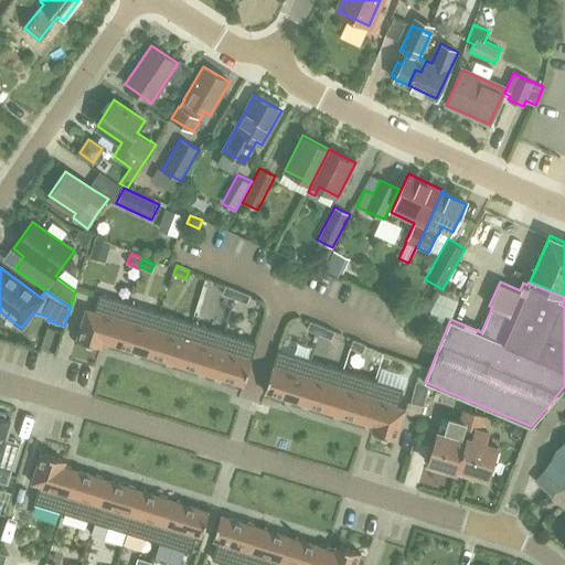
[(223,294),(235,298),(238,290),(226,285),(223,294)]
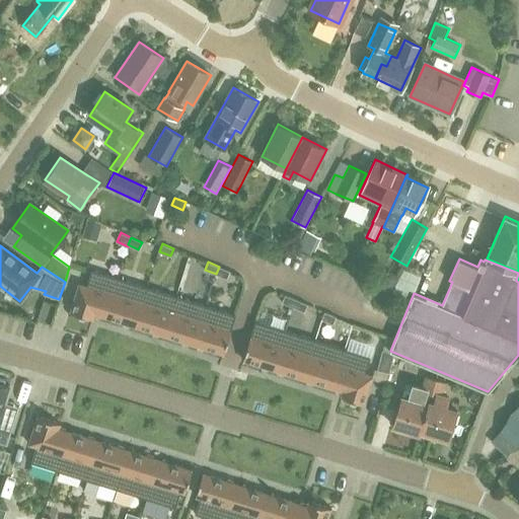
[(219,267),(216,274),(227,279),(230,271),(219,267)]
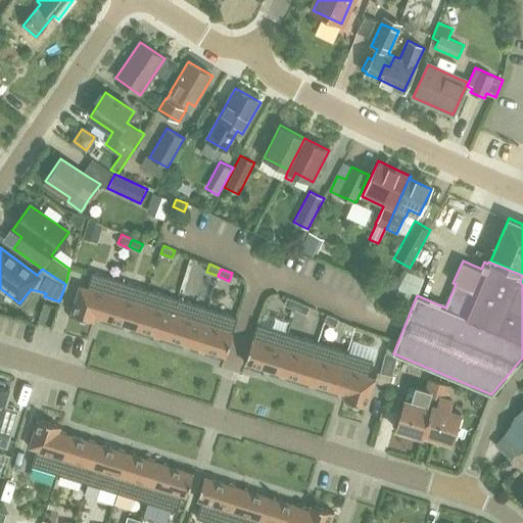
[(96,316),(106,319),(119,280),(92,272),(87,288),(80,286),(70,314),(94,321),(96,316)]
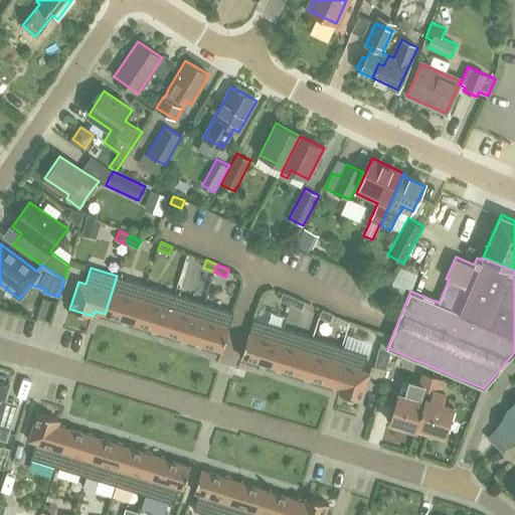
[(393,279),(392,272),(386,269),(381,272),(376,283),(388,289),(393,279)]
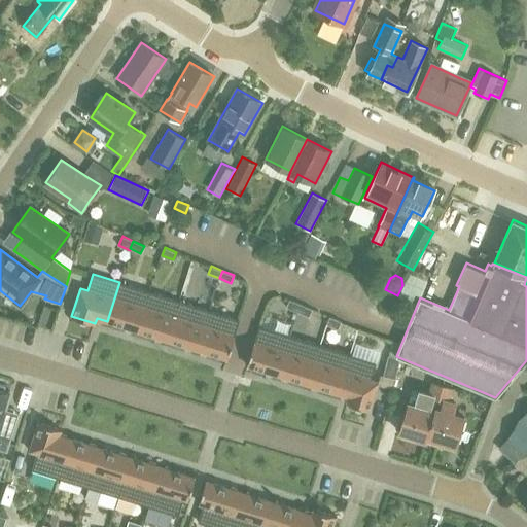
[(107,321),(137,330),(149,291),(119,282),(107,321)]
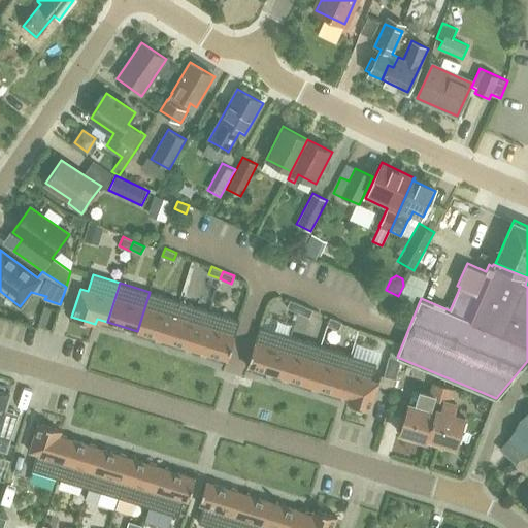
[(137,331),(167,340),(179,301),(150,292),(137,331)]
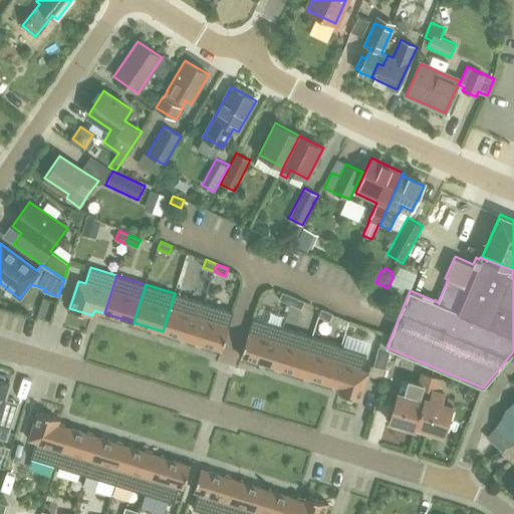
[(290,304),(293,296),(282,292),(279,299),(290,304)]
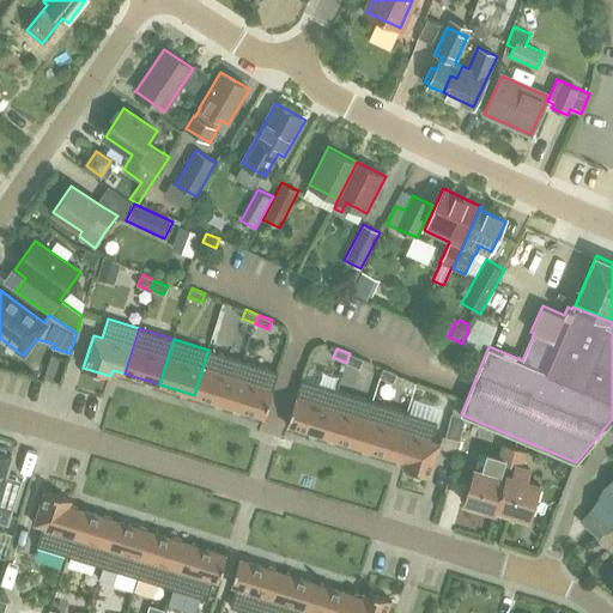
[(194,395),(229,406),(243,360),(208,350),(194,395)]
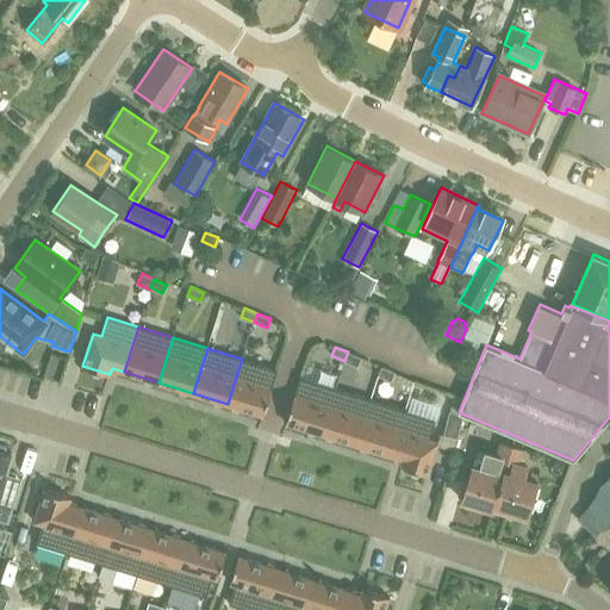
[(348,352),(344,361),(358,366),(361,358),(348,352)]
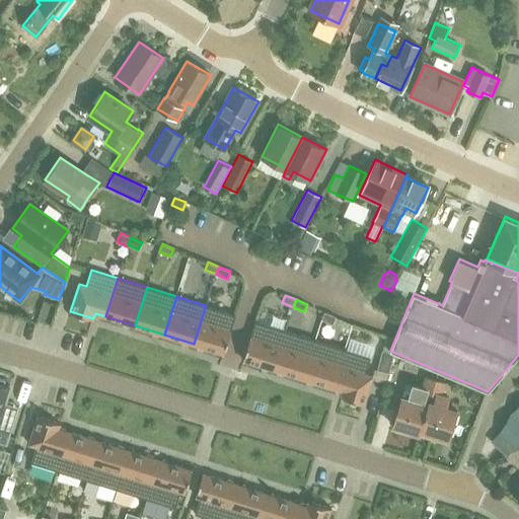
[(236,314),(206,305),(194,344),(224,354),(236,314)]
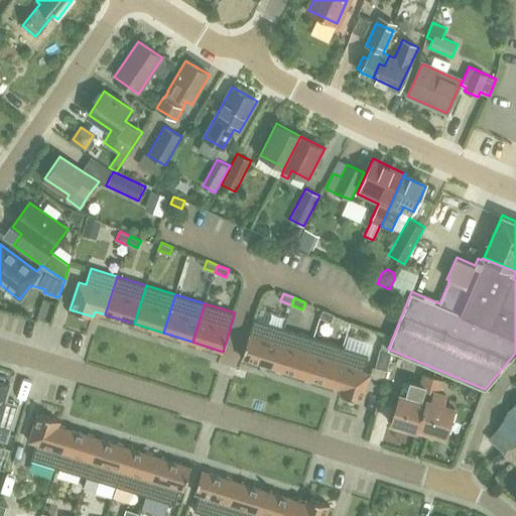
[(331,321),(335,314),(324,309),(319,317),(331,321)]
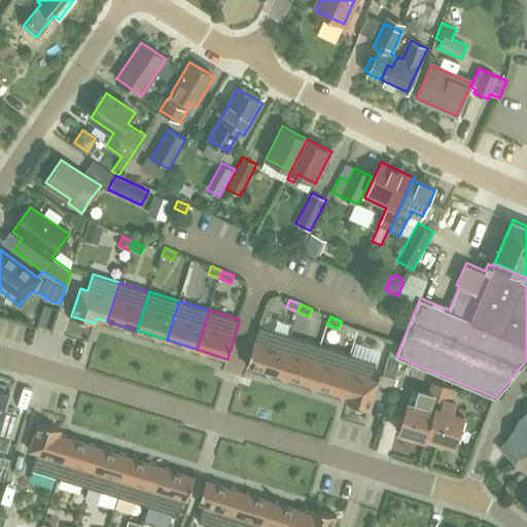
[(247,365),(278,375),(290,336),(259,325),(247,365)]
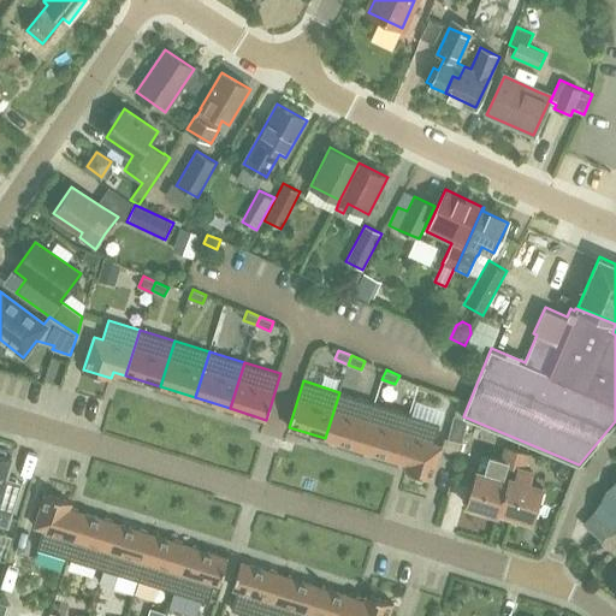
[(374,403),(339,392),(325,438),(360,449),(374,403)]
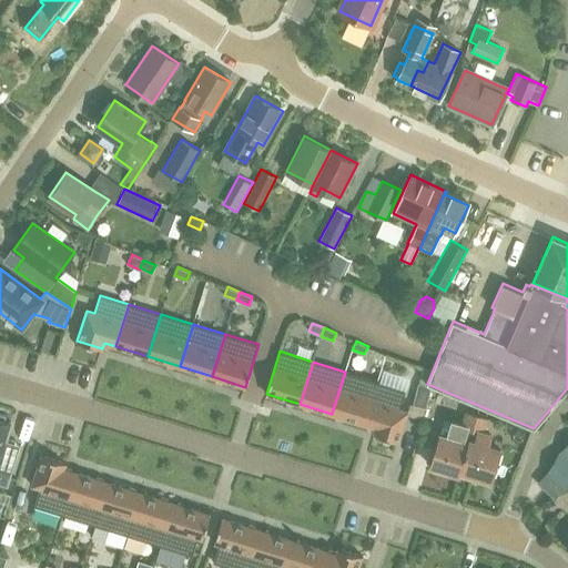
[(391,383),(416,387),(418,376),(393,371),(391,383)]
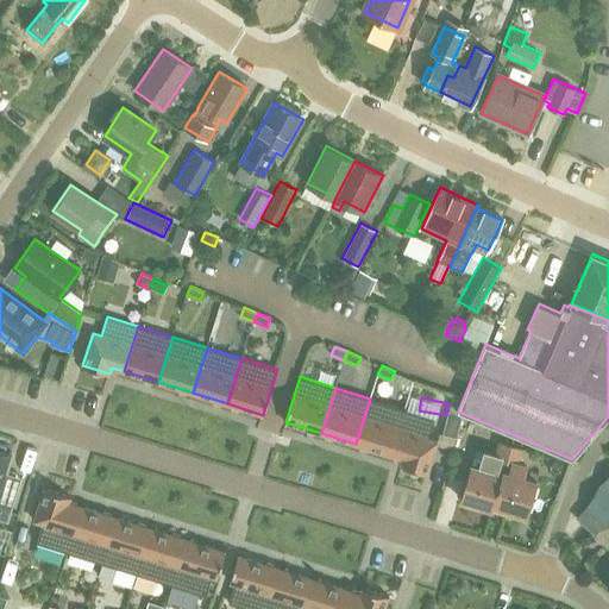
[(356,444),(390,454),(405,409),(370,399),(356,444)]
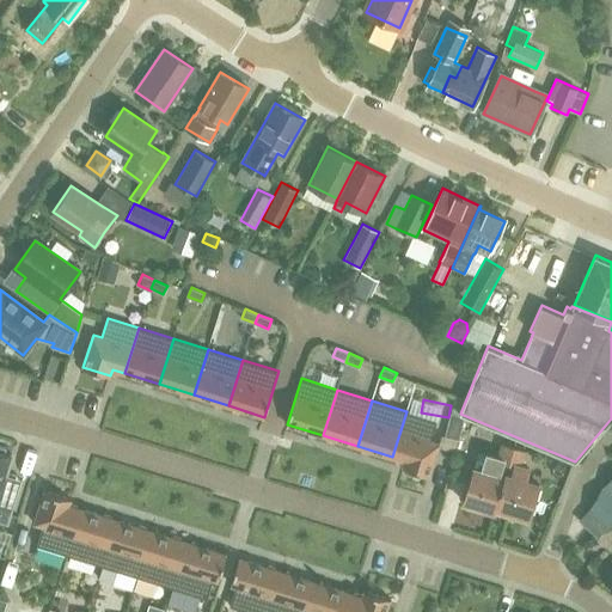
[(407,411),(392,457),(404,461),(403,466),(429,476),(440,442),(430,440),(436,421),(407,411)]
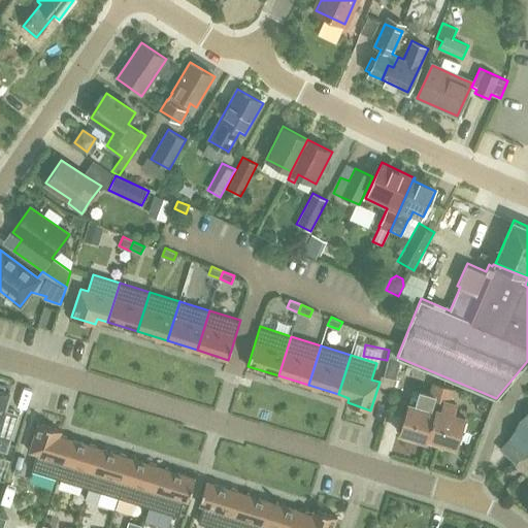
[(396,358),(389,356),(384,375),(396,380),(402,359),(396,358)]
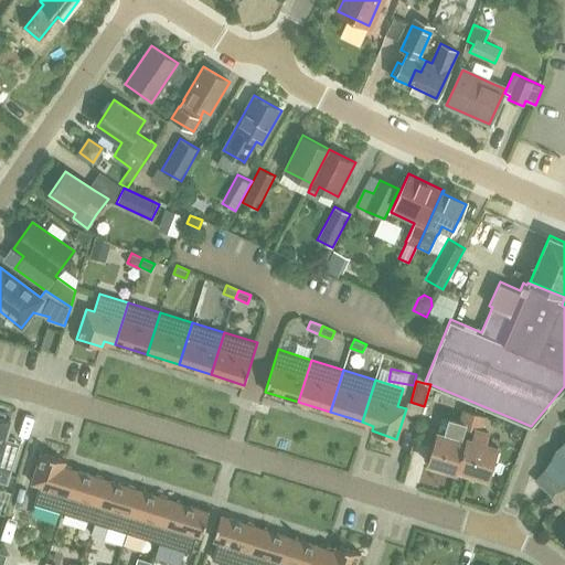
[(457,472),(458,469),(466,439),(462,438),(466,427),(469,428),(475,412),(462,408),(459,419),(449,416),(444,433),(437,430),(427,464),(457,472)]
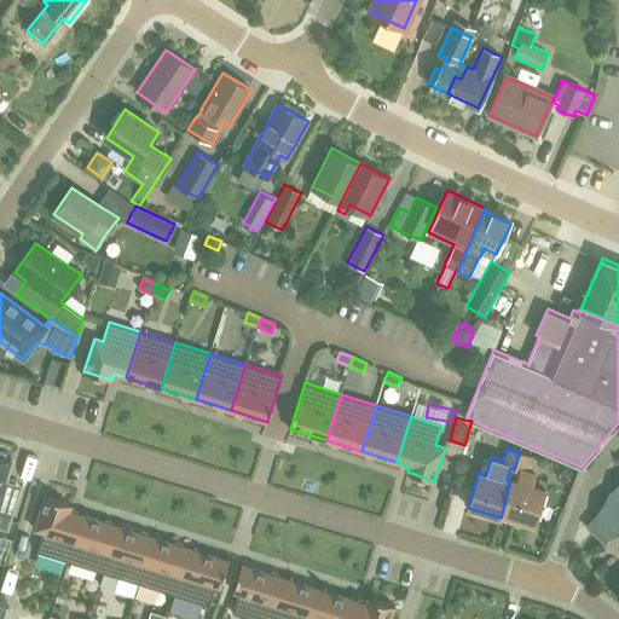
[(0,527),(7,530),(16,503),(0,498),(12,460),(5,457),(6,452),(0,450),(0,527)]
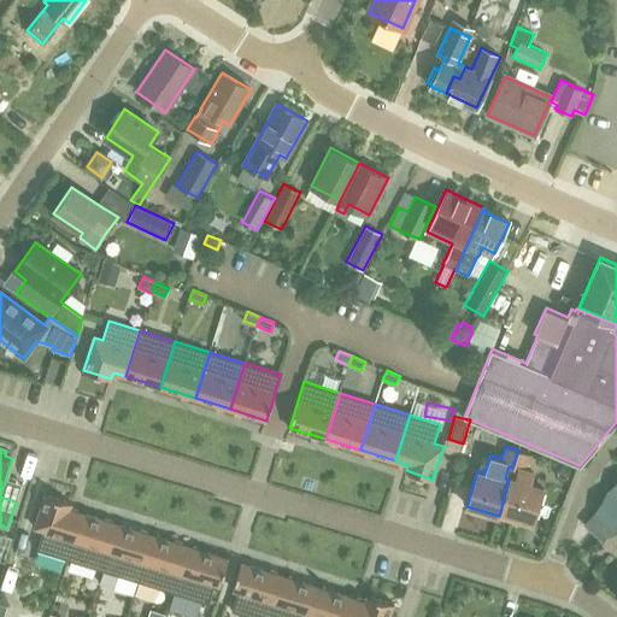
[(532,453),(518,450),(512,468),(527,472),(532,453)]
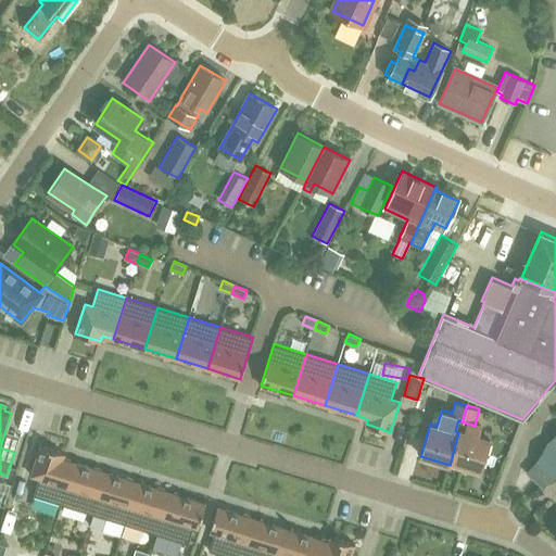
[(458,432),(451,462),(480,470),(490,439),(459,430),(458,432)]
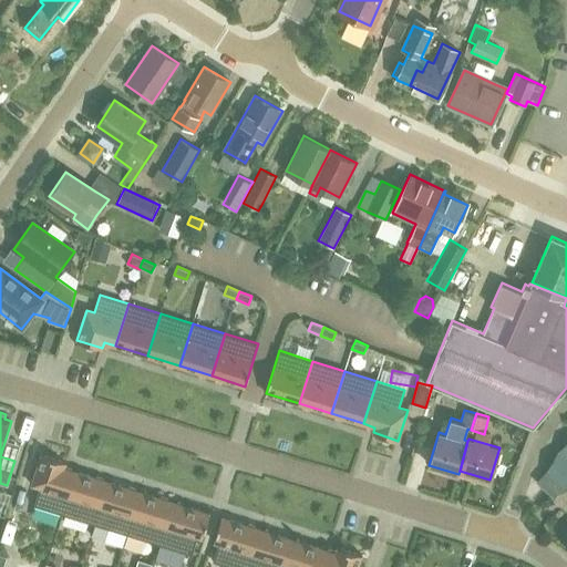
[(566,454),(560,449),(558,451),(545,472),(564,490),(566,485),(566,454)]
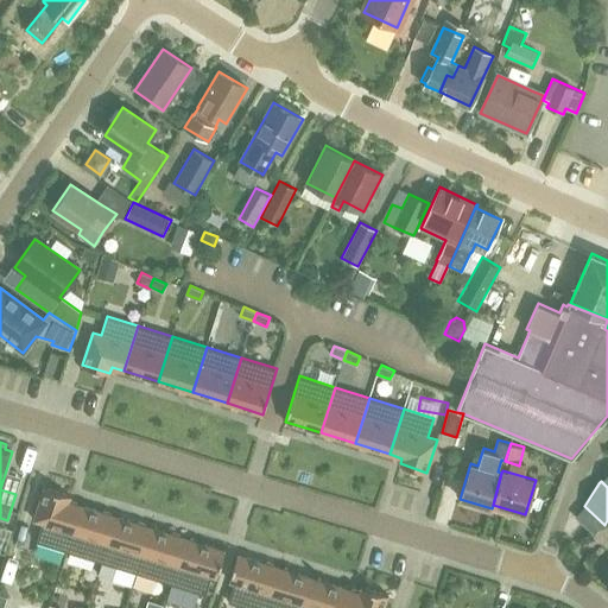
[(37,542),(67,551),(81,505),(69,501),(71,495),(44,487),(35,519),(43,523),(37,542)]
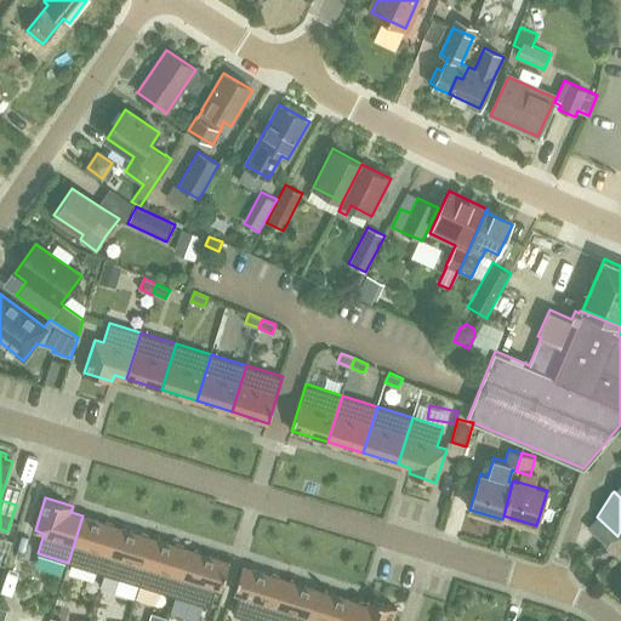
[(118,527),(83,516),(68,563),(103,574),(118,527)]
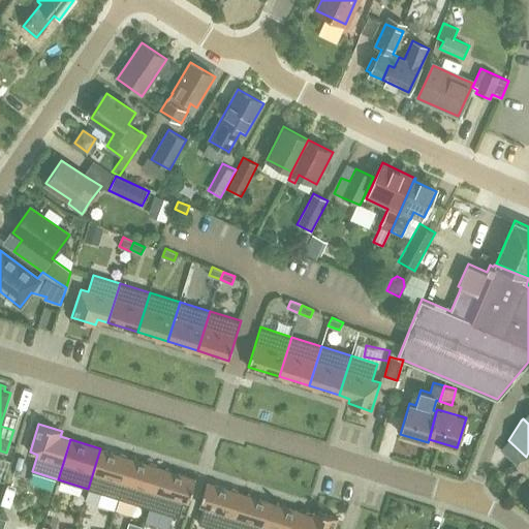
[(130,459),(100,448),(88,489),(118,498),(130,459)]
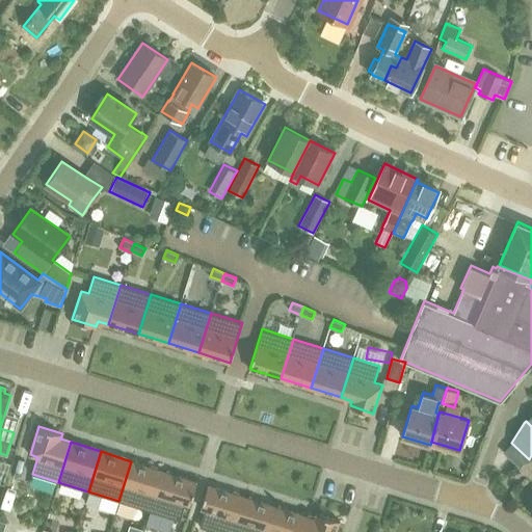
[(162,471),(131,461),(118,501),(150,510),(162,471)]
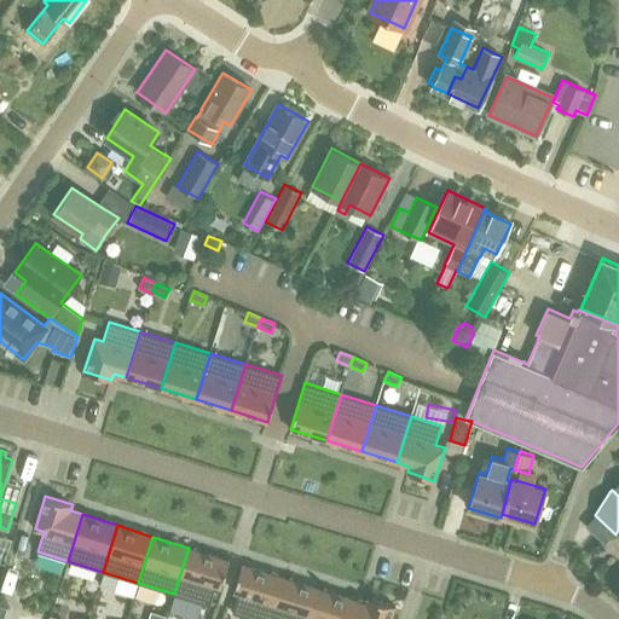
[(189,548),(174,594),(209,606),(217,585),(221,588),(230,560),(189,548)]
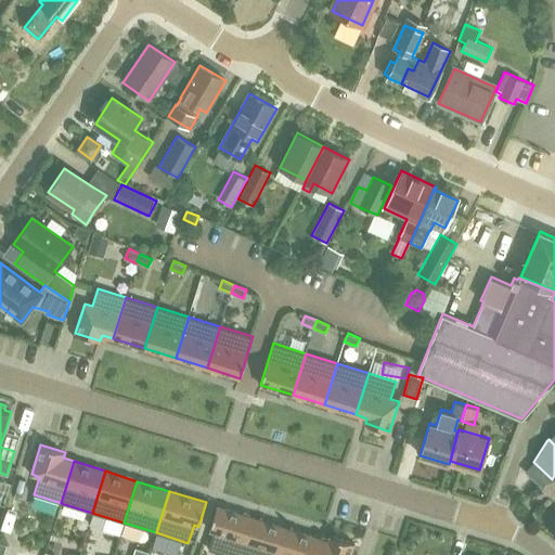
[(209,550),(228,554),(242,554),(254,517),(217,506),(209,530),(214,531),(208,549),(209,550)]
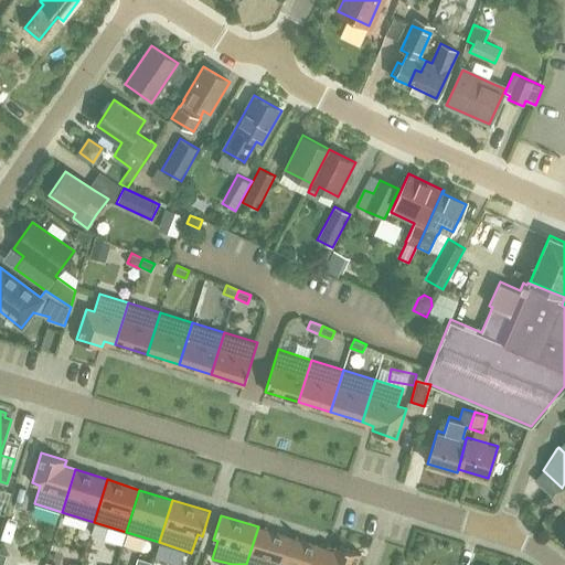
[(258,526),(246,564),(281,564),(290,536),(258,526)]
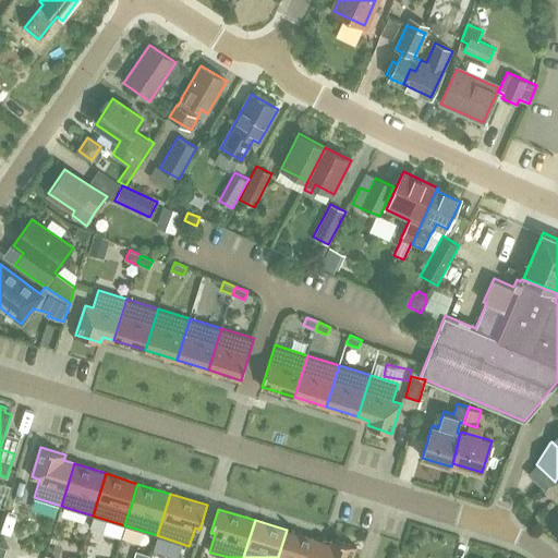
[(287,530),(278,557),(313,557),(318,540),(287,530)]
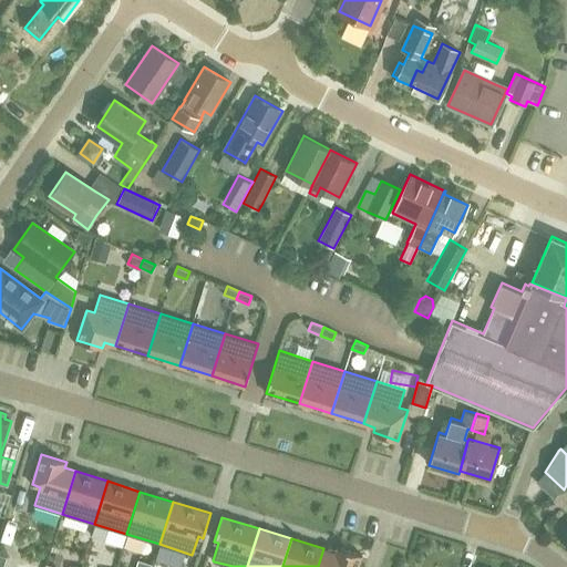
[(336,553),(323,548),(318,566),(358,566),(362,555),(337,547),(336,553)]
